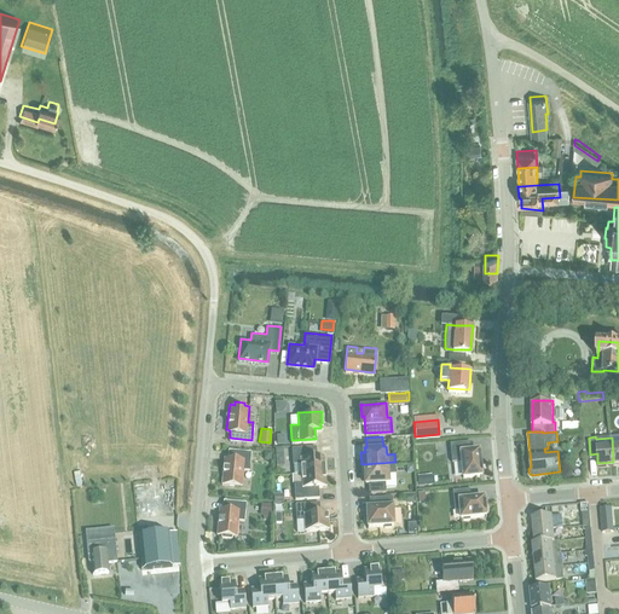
[(479,447),(472,449),(470,439),(450,441),(452,459),(461,458),(463,475),(480,473),(480,474),(481,474),(480,459),(479,447)]
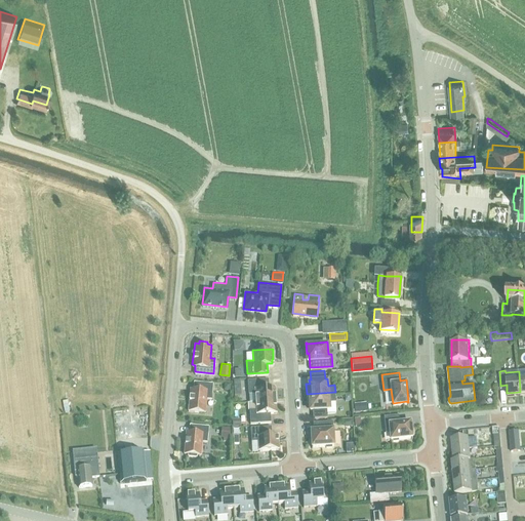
[(255,392),(255,399),(275,398),(275,386),(269,386),(268,376),(247,377),(248,392),(255,392)]
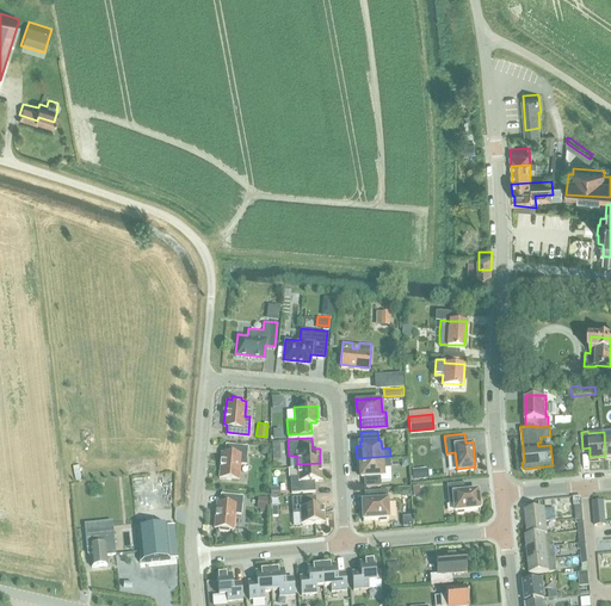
[(218,475),(239,477),(240,462),(246,462),(247,444),(226,441),(224,450),(221,450),(218,475)]
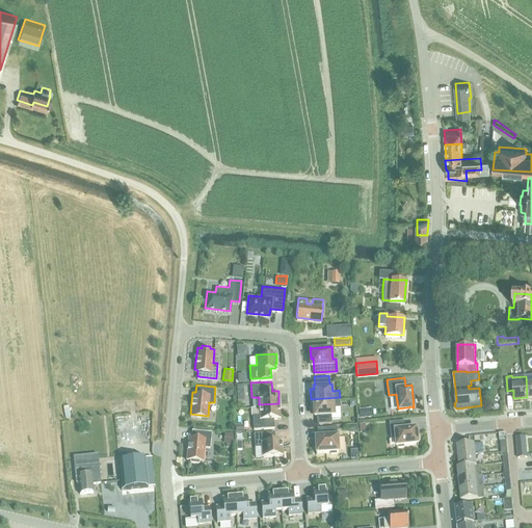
[(340,397),(311,399),(312,410),(315,410),(315,414),(316,414),(317,422),(331,421),(330,413),(334,413),(333,405),(340,405),(340,397)]
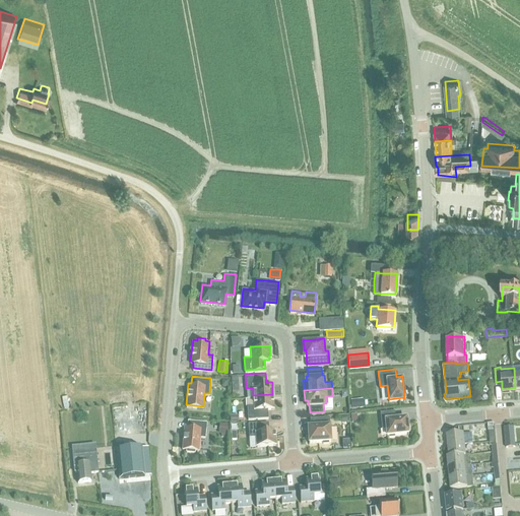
[(272,394),(253,395),(254,403),(247,403),(248,417),(268,416),(267,407),(273,406),(272,394)]
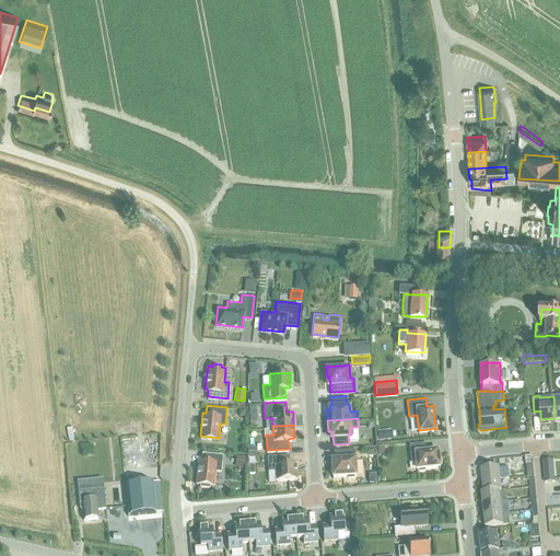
[(416,459),(417,466),(419,466),(419,468),(424,467),(424,466),(439,464),(439,465),(440,465),(439,453),(438,453),(438,448),(426,449),(424,440),(409,442),(411,460),(416,459)]
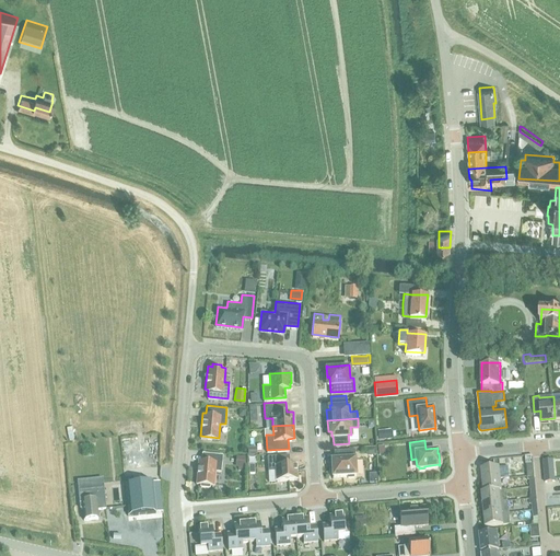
[(334,449),(335,463),(333,463),(331,463),(333,475),(334,475),(334,474),(348,473),(348,475),(353,474),(353,473),(356,473),(354,458),(356,458),(354,448),(334,449)]
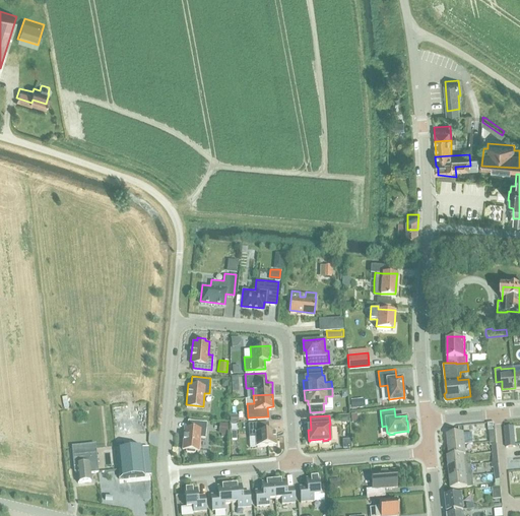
[(205,436),(206,421),(188,418),(187,426),(184,426),(182,447),(186,447),(186,450),(194,450),(194,448),(199,449),(200,435),(205,436)]
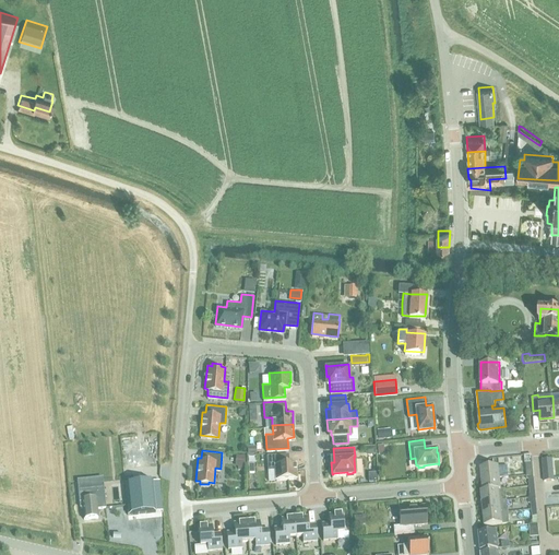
[(244,463),(245,452),(236,451),(235,463),(238,463),(238,467),(242,468),(242,463),(244,463)]
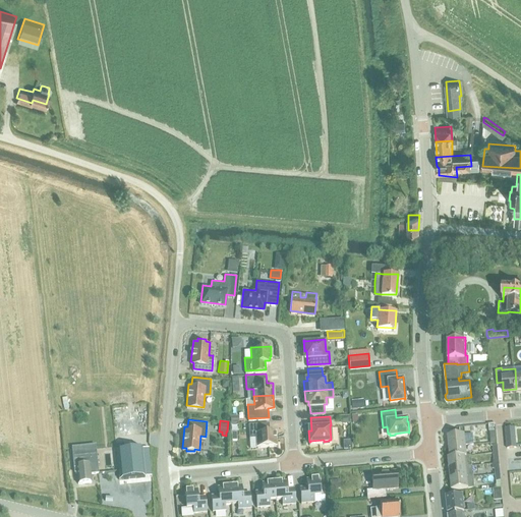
[(249,436),(255,436),(256,445),(276,444),(276,434),(275,434),(275,429),(270,429),(269,421),(248,422),(249,436)]
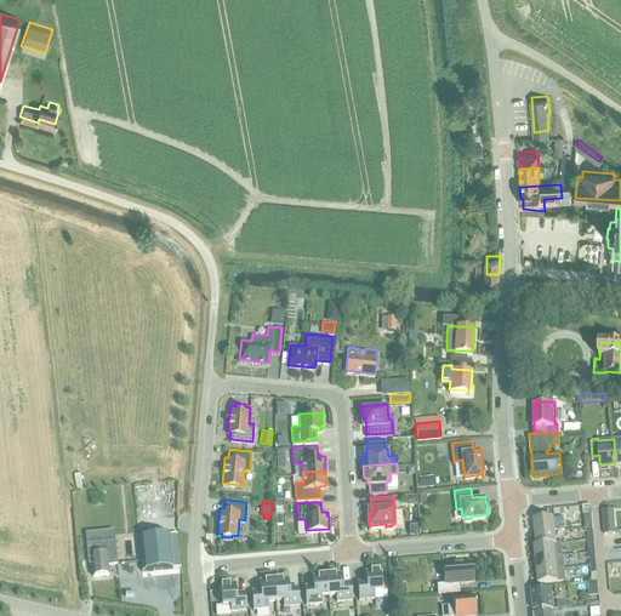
[(534,517),(535,529),(556,528),(553,514),(534,517)]
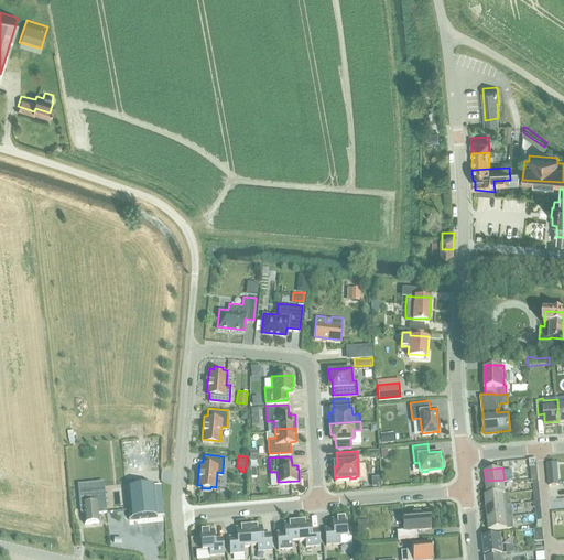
[(559,481),(557,467),(548,469),(549,482),(559,481)]
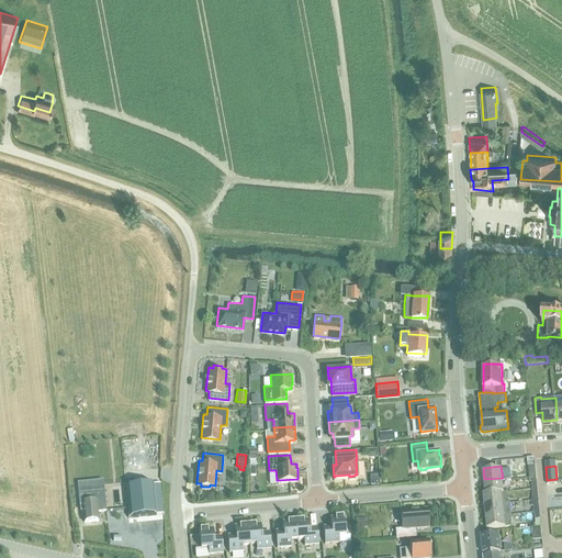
[(484,479),(485,491),(504,489),(503,478),(484,479)]
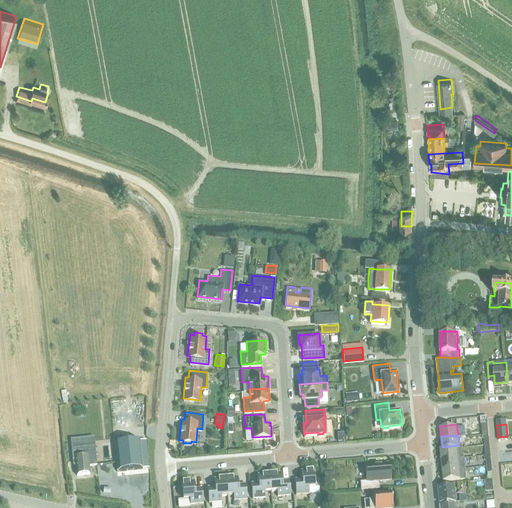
[(115,441),(117,469),(142,466),(139,439),(115,441)]
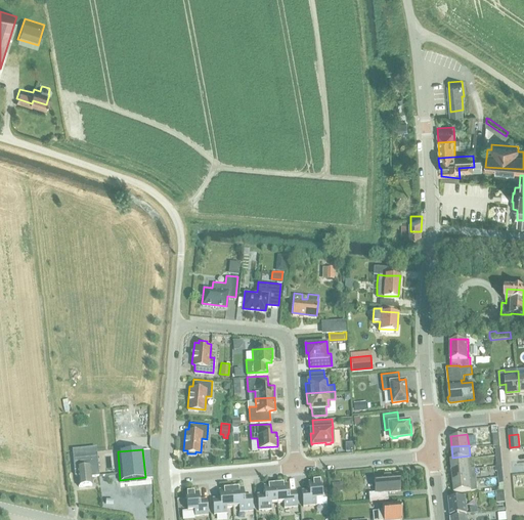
[(96,455),(73,457),(75,473),(77,473),(78,484),(91,483),(90,474),(98,474),(96,455)]
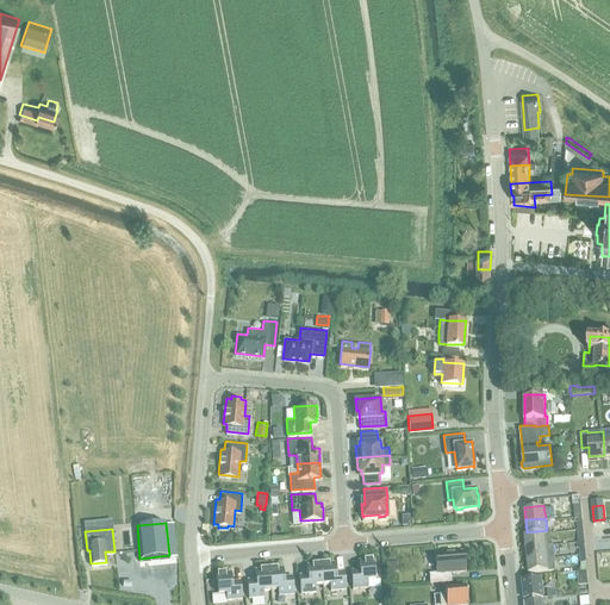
[(527,532),(524,532),(527,546),(546,543),(553,542),(552,530),(547,530),(527,532)]
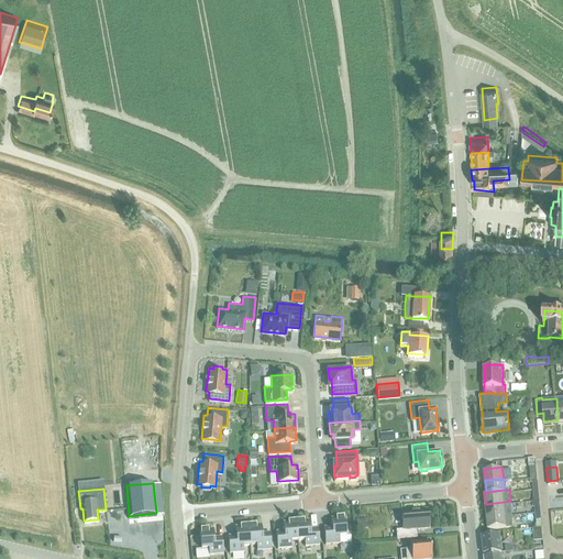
[(486,504),(487,515),(511,513),(510,501),(504,502),(486,504)]
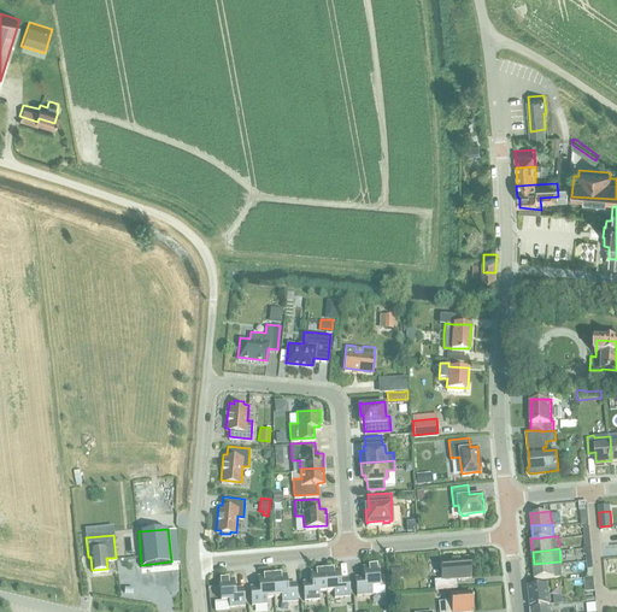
[(469,554),(440,557),(441,576),(434,577),(435,587),(457,584),(456,576),(470,575),(469,554)]
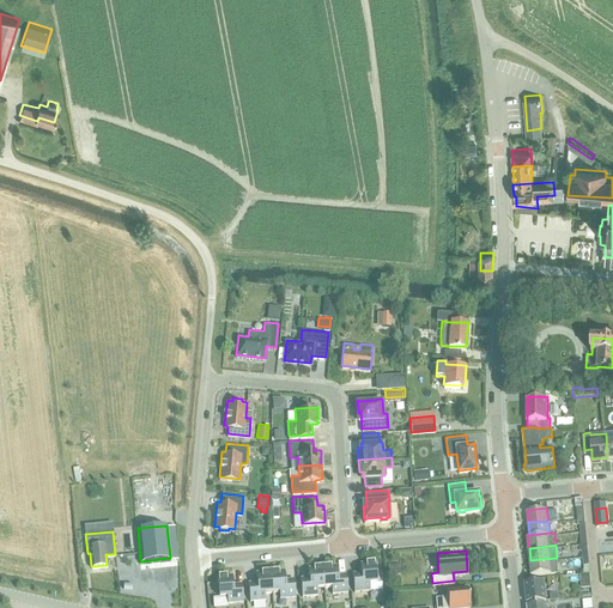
[(557,558),(530,560),(532,573),(558,570),(557,558)]
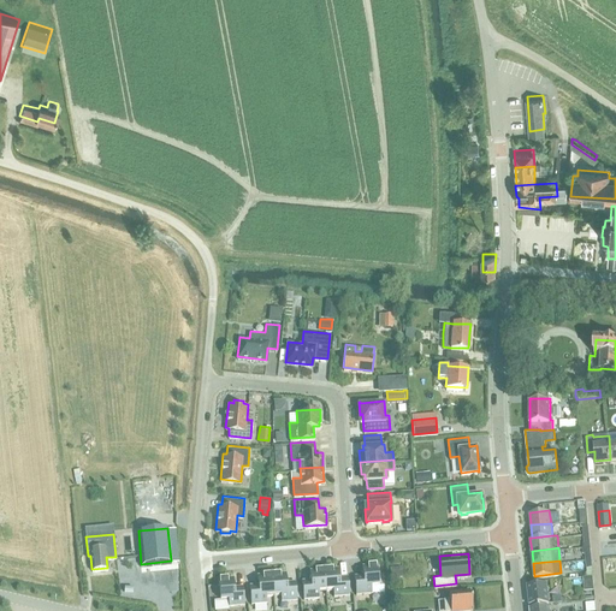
[(354,574),(356,592),(372,591),(371,583),(379,583),(377,562),(362,563),(362,573),(354,574)]
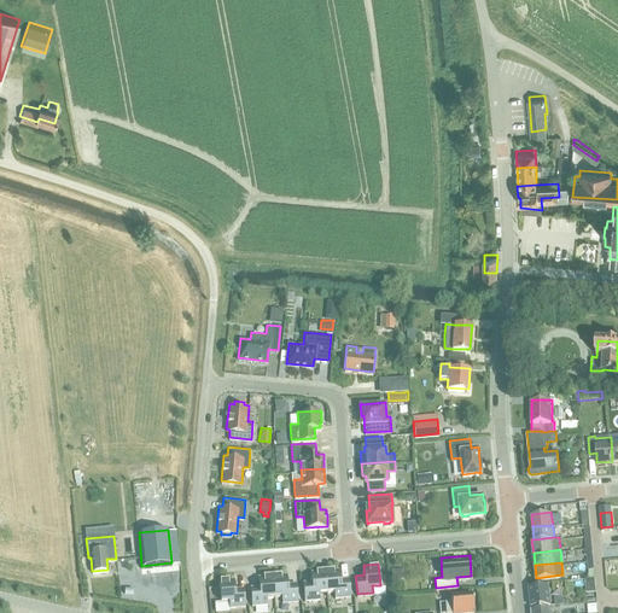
[(326,568),(325,568),(327,590),(334,589),(334,596),(350,594),(349,576),(340,577),(339,567),(326,568)]
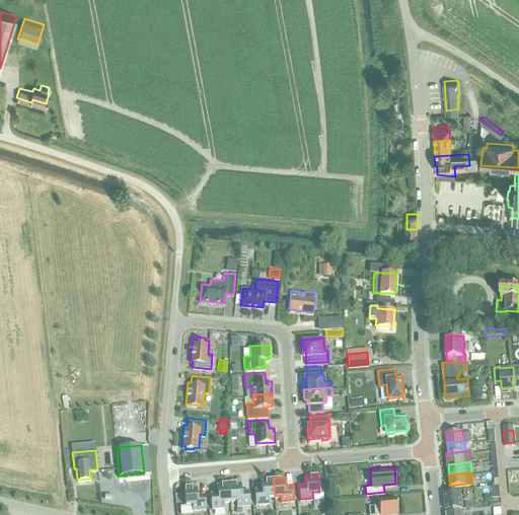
[(275,496),(273,477),(272,477),(261,479),(262,487),(254,488),(255,503),(269,502),(269,496),(275,496)]
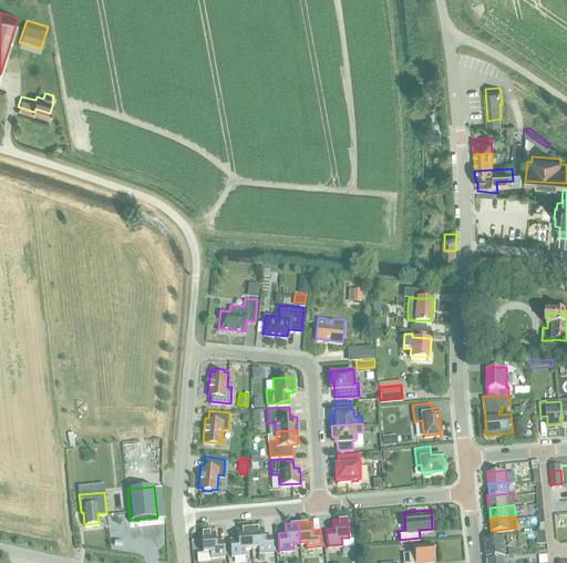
[(251,526),(249,526),(251,546),(258,545),(259,552),(274,550),(271,533),(264,534),(263,525),(251,526)]
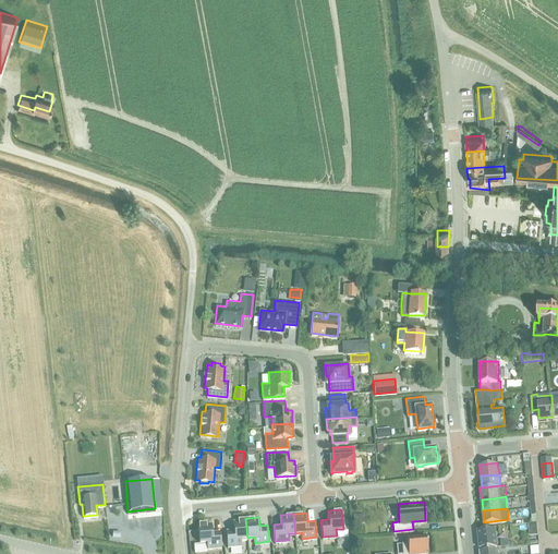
[(247,538),(245,518),(244,518),(233,519),(233,528),(226,529),(228,545),(242,544),(241,538),(247,538)]
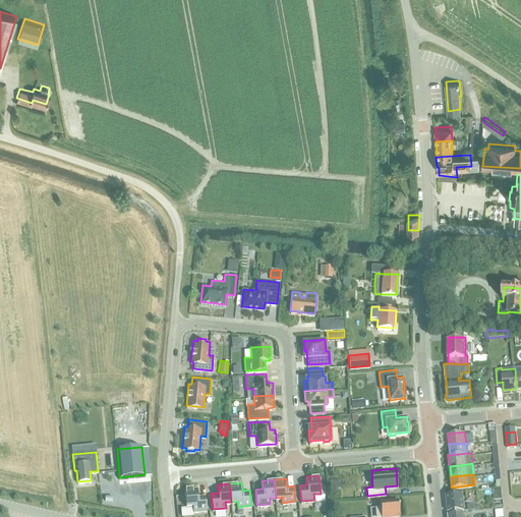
[(502,484),(493,485),(495,498),(503,497),(502,484)]
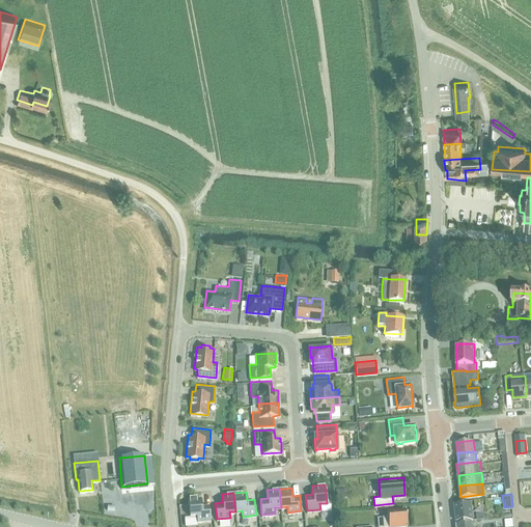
[(188,497),(190,516),(196,515),(197,521),(211,519),(210,503),(202,504),(201,496),(188,497)]
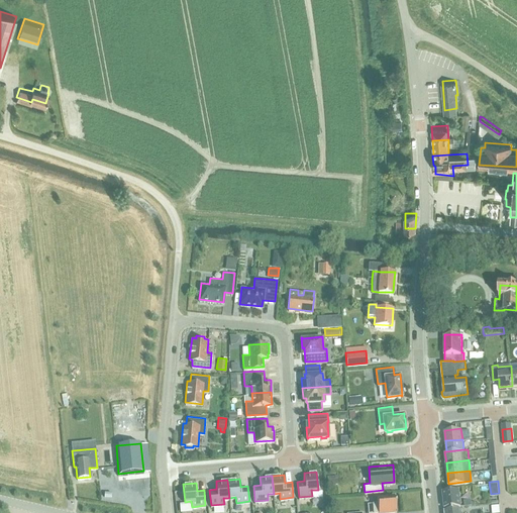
[(442,490),(444,506),(460,504),(458,488),(442,490)]
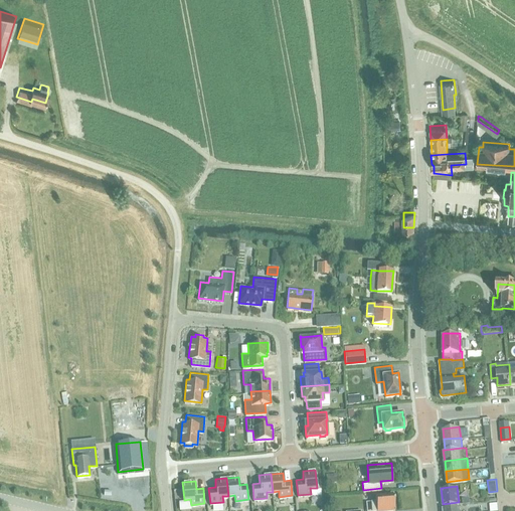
[(366,500),(367,510),(394,508),(393,492),(392,492),(392,493),(384,494),(384,492),(375,493),(376,499),(366,500)]
